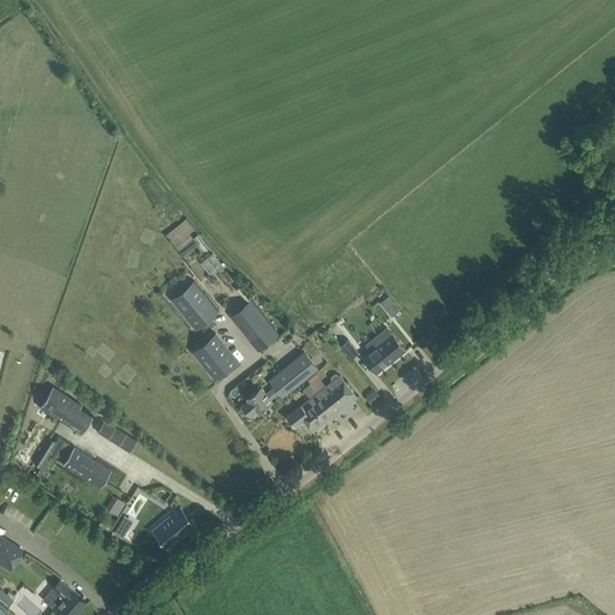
[(204,260),(210,272),(224,264),(218,252),(204,260)]
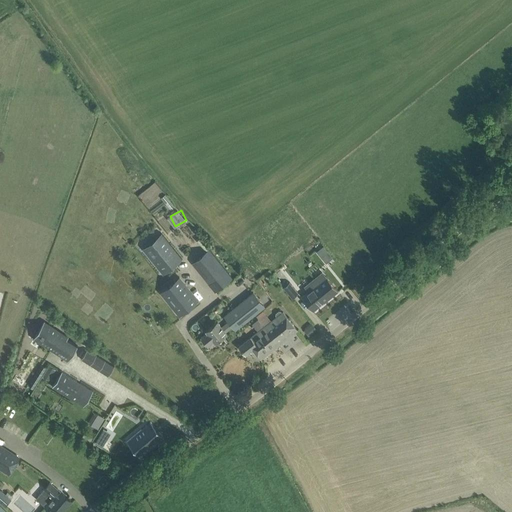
[(182,259),(183,259),(162,234),(144,249),(149,246),(154,253),(151,255),(164,272),(163,273),(164,273),(178,262),(175,258),(179,255),(182,259)]
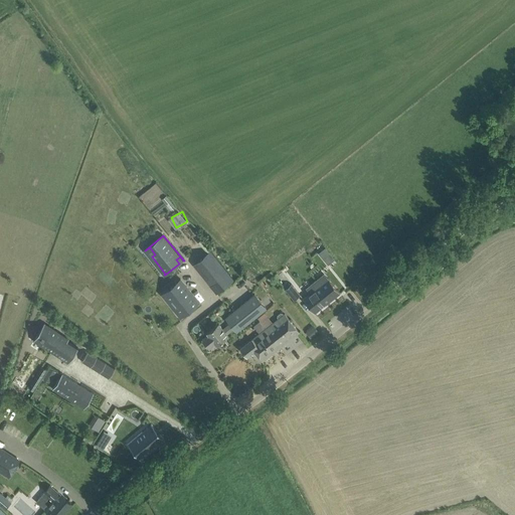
[(327,246),(321,252),(331,264),(337,258),(327,246)]
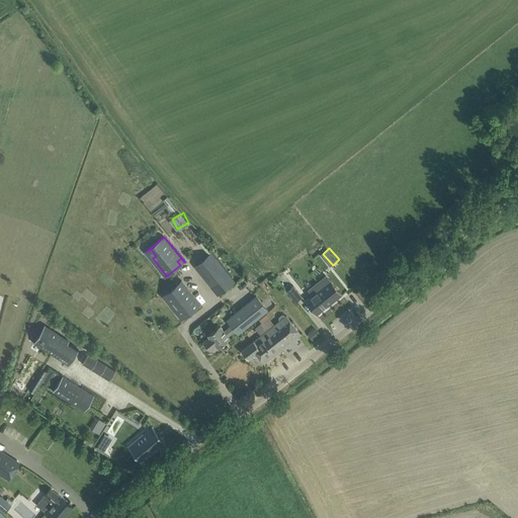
[(212,252),(195,266),(219,294),(235,280),(212,252)]
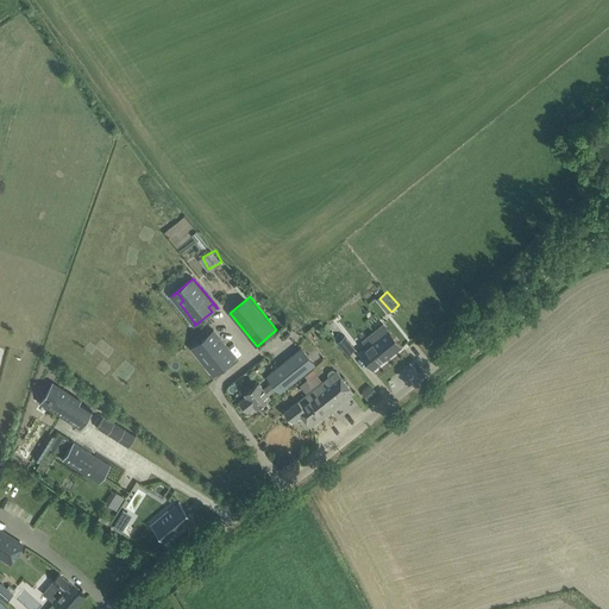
[(385,360),(402,347),(388,328),(378,337),(374,331),(368,336),(372,341),(358,352),(372,370),(385,360)]
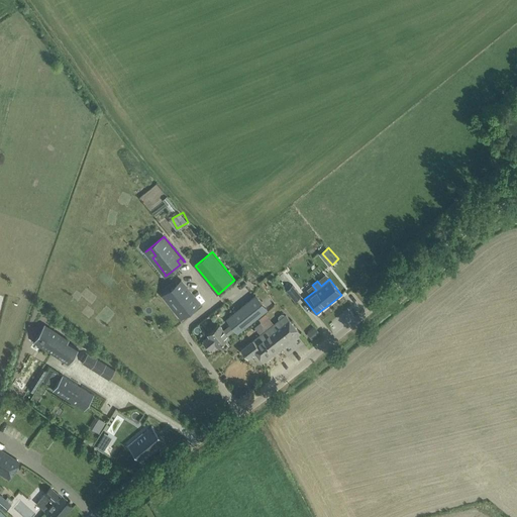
[(178,308),(183,315),(193,308),(200,303),(193,294),(192,294),(189,290),(190,290),(182,281),(176,286),(176,287),(167,294),(172,301),(175,299),(181,306),(178,308)]
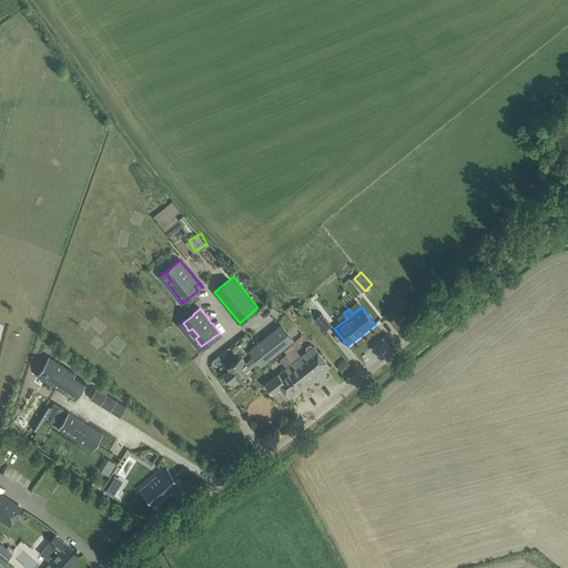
[(332,325),(322,313),(314,318),(324,331),(332,325)]
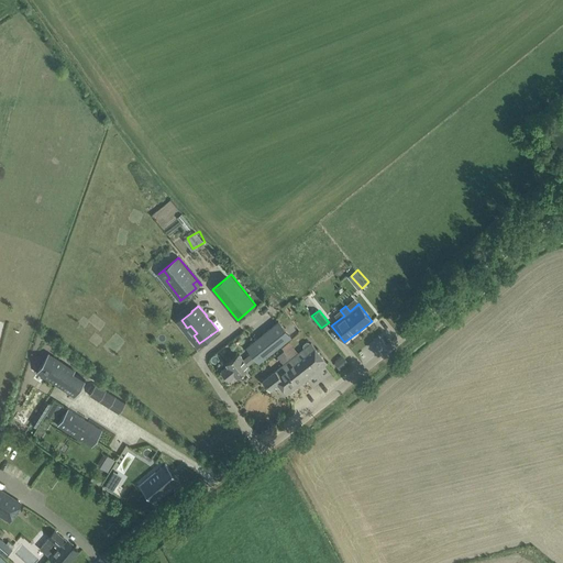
[(260,363),(268,355),(291,337),(279,321),(247,346),(252,353),(244,360),(239,353),(227,364),(227,365),(220,370),(229,381),(235,375),(236,377),(250,367),(249,365),(256,359),(260,363)]
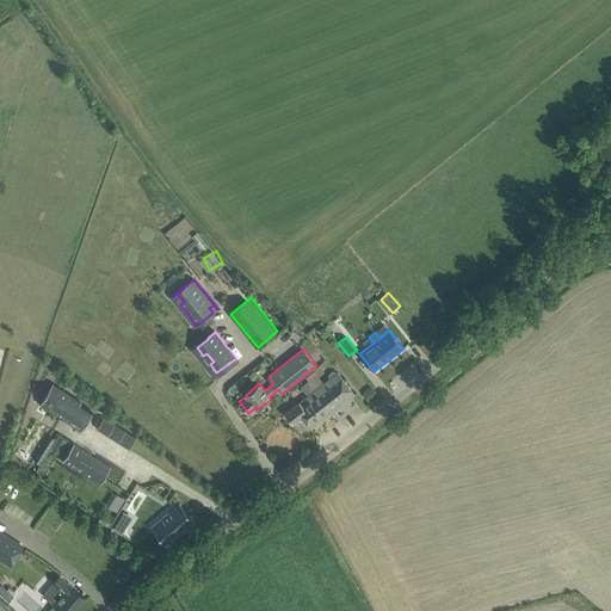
[(338,372),(337,374),(335,371),(333,371),(329,374),(329,376),(331,378),(315,390),(333,412),(340,406),(340,405),(345,401),(346,401),(355,394),(338,372)]
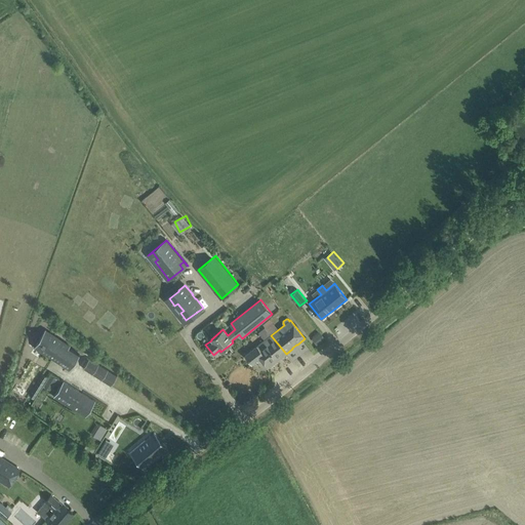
[(81,351),(71,345),(45,329),(38,340),(34,348),(43,353),(70,370),(80,355),(79,354),(81,351)]
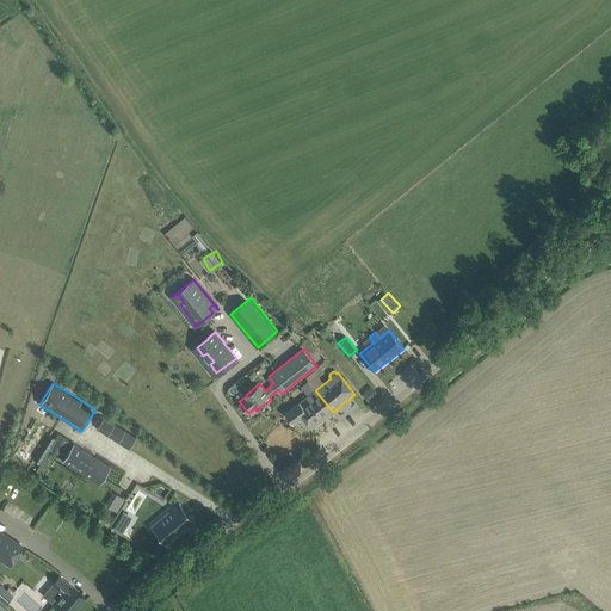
[(369,401),(378,394),(372,387),(363,394),(369,401)]
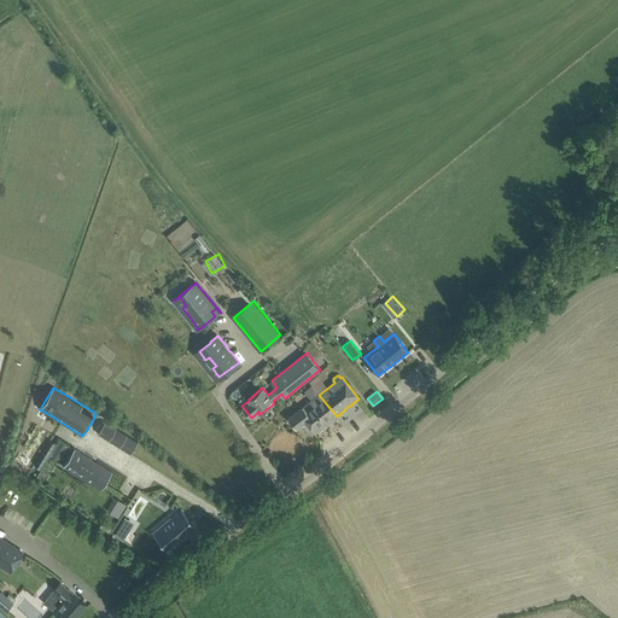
[(314,435),(337,417),(319,395),(287,419),(296,429),(304,421),(314,435)]
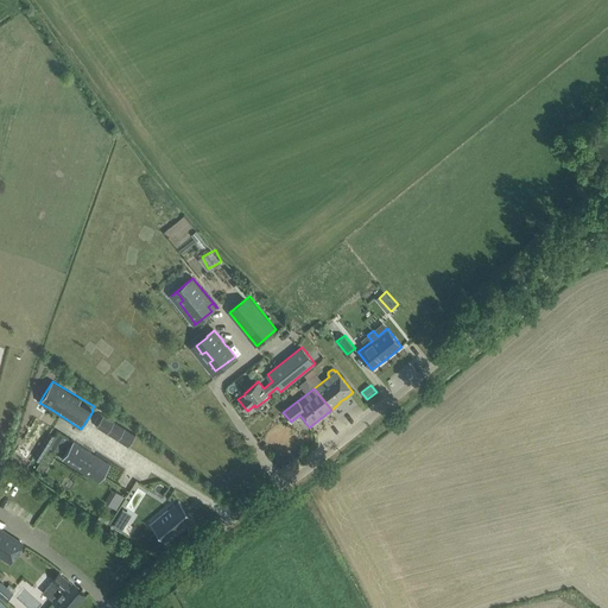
[(100,424),(130,448),(138,436),(108,413),(100,424)]
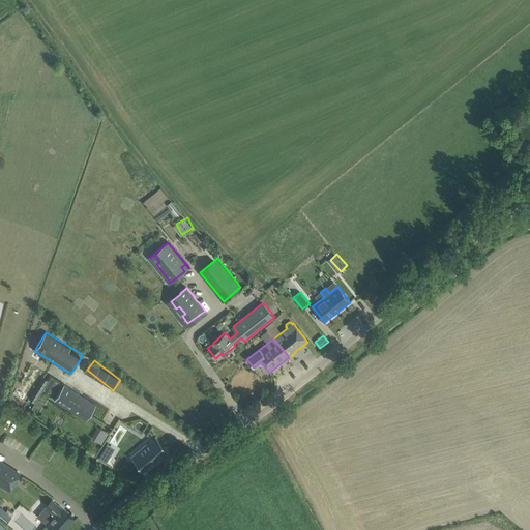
[(83,396),(80,394),(64,384),(54,401),(55,401),(55,400),(79,415),(82,410),(90,414),(86,420),(87,420),(96,405),(83,396)]
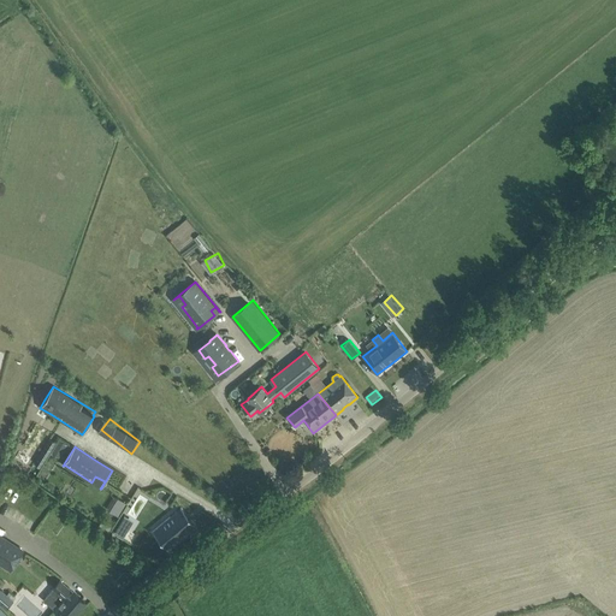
[(59,457),(63,451),(57,448),(53,454),(59,457)]
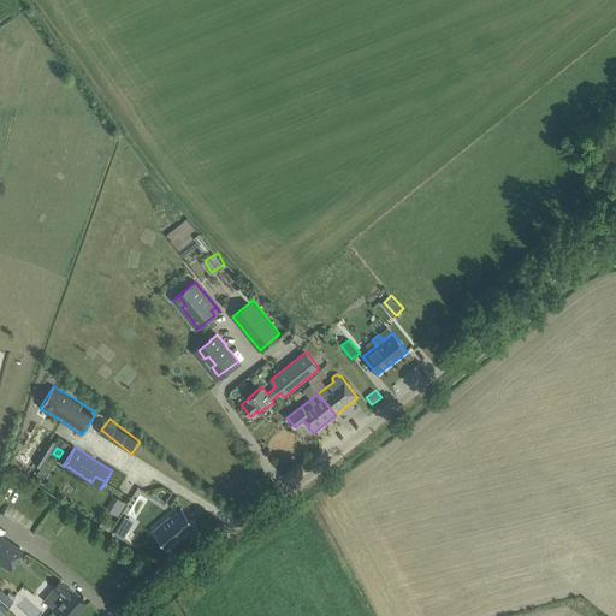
[(117,516),(125,503),(117,498),(110,511),(117,516)]
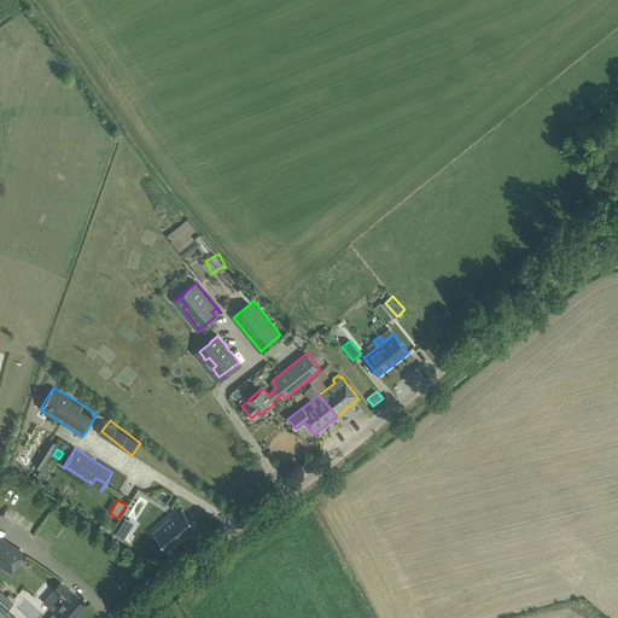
[(170,553),(198,529),(181,508),(180,508),(181,509),(180,509),(170,517),(169,518),(170,518),(163,525),(169,532),(161,540),(159,538),(158,540),(170,553)]
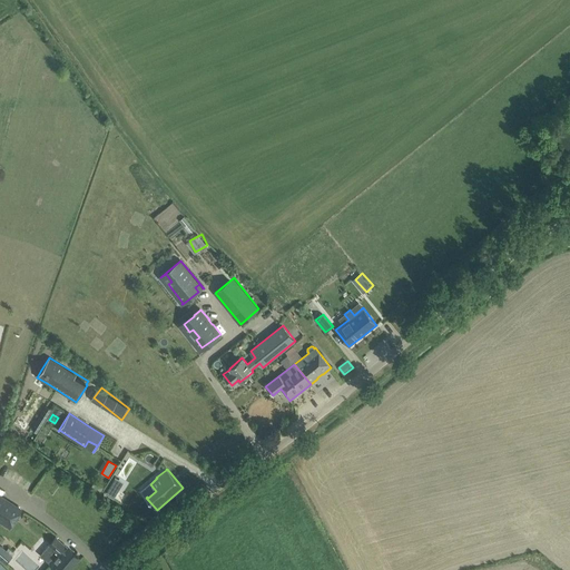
[(116,478),(116,477),(106,493),(114,499),(115,498),(114,497),(118,490),(111,485),(116,478)]
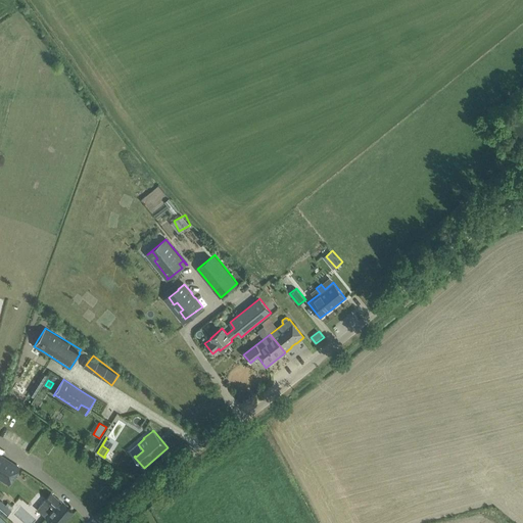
[(0,478),(9,484),(19,468),(0,455),(0,478)]
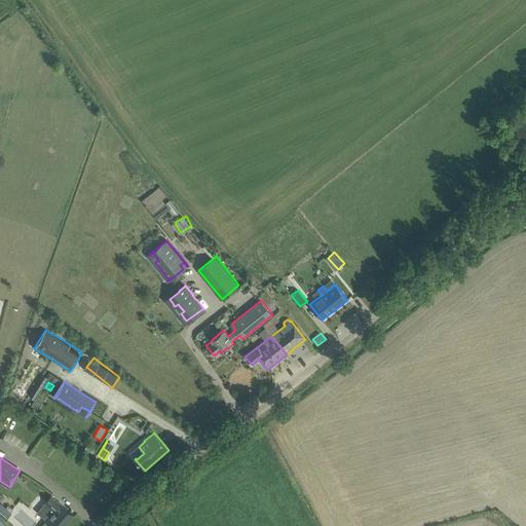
[(62,525),(73,515),(65,508),(63,505),(51,496),(37,513),(52,525),(53,525),(57,523),(59,525),(62,525)]
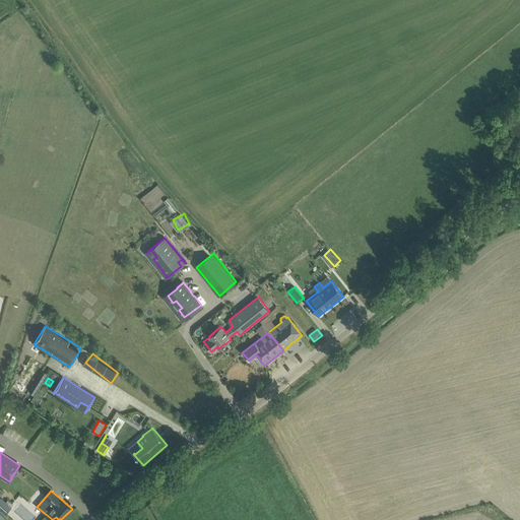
[(0,508),(6,513),(13,505),(8,500),(5,503),(0,498),(0,508)]
